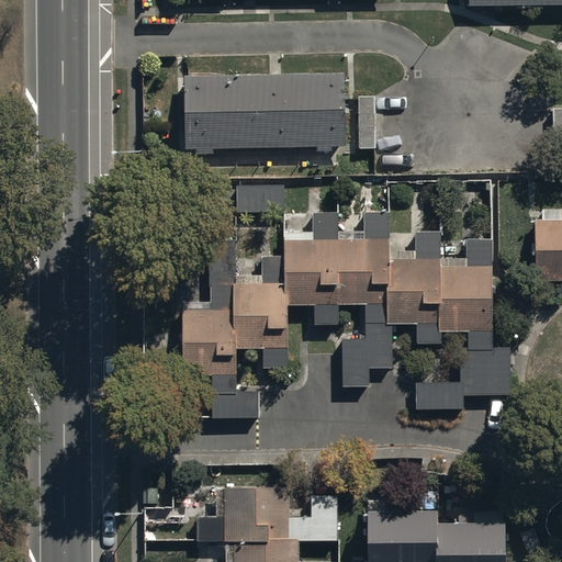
[(346,75),(183,77),(184,149),(194,149),(195,156),(214,155),(214,150),(317,148),(317,153),(332,153),(332,147),(347,147),(346,75)]
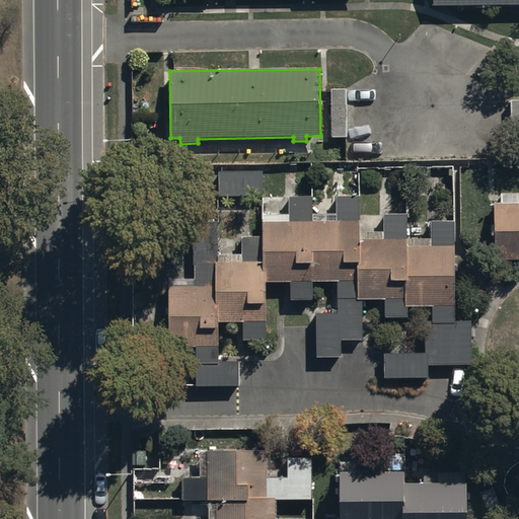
[(349,90),(331,90),(330,137),(348,137),(349,90)]
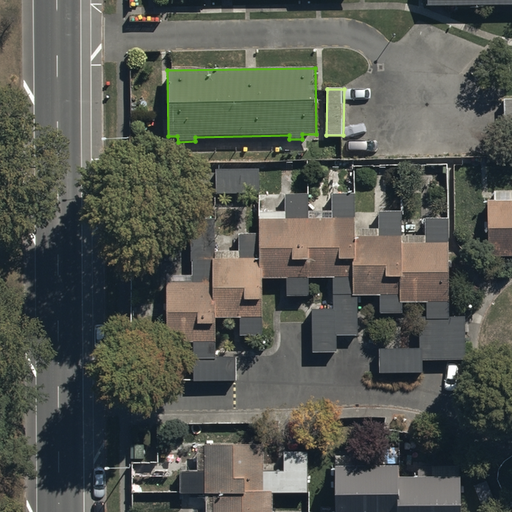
[(511,98),(503,99),(502,135),(511,135),(511,98)]
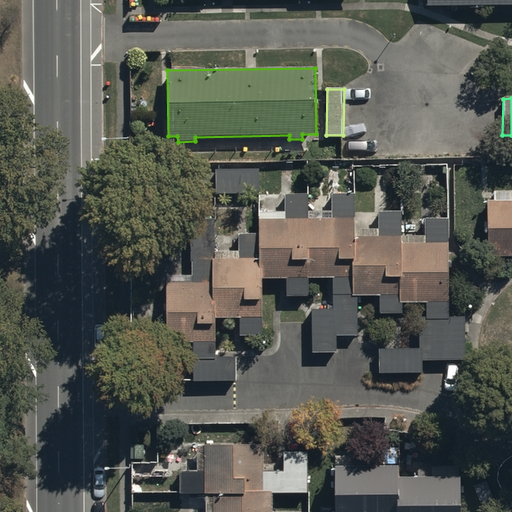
[(260,164),(216,165),(216,194),(261,194),(260,164)]
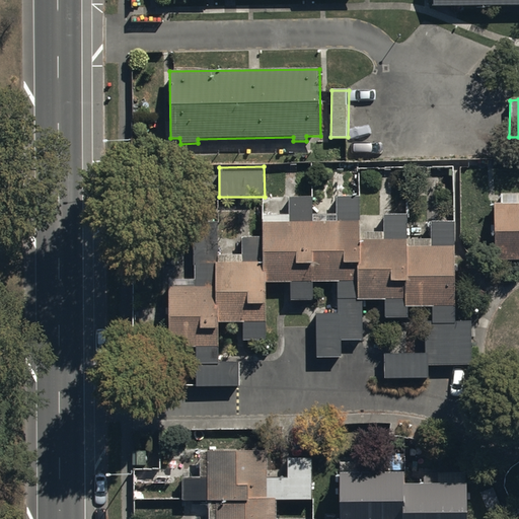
[(518,194),(502,194),(502,203),(494,203),(494,260),(518,260),(518,194)]
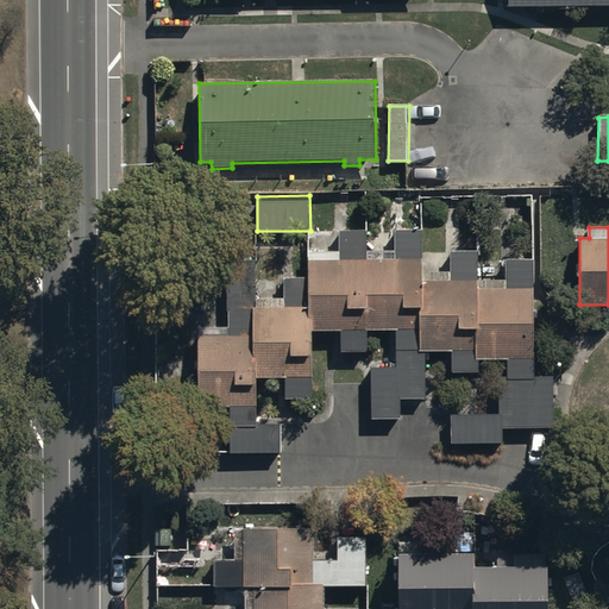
[(451,272),(421,272),(421,231),(396,231),(395,252),(365,252),(366,230),(339,230),(338,252),(308,251),(307,278),(307,283),(287,283),(287,306),(252,305),(253,262),(228,262),(227,327),(200,326),(199,406),(231,407),(230,453),(282,454),(282,425),(257,424),(258,377),(284,378),(284,399),(311,400),(312,331),(340,332),(340,352),(366,353),(368,331),(397,332),(396,369),(372,369),(371,419),(399,420),(400,400),(422,401),(424,352),(451,353),(451,372),(476,374),(477,360),(510,360),(510,380),(502,380),(501,413),(453,413),(453,443),(504,444),(504,428),(551,428),(552,376),(532,376),(534,259),(507,259),(507,281),(479,281),(479,251),(451,252),(451,272)]
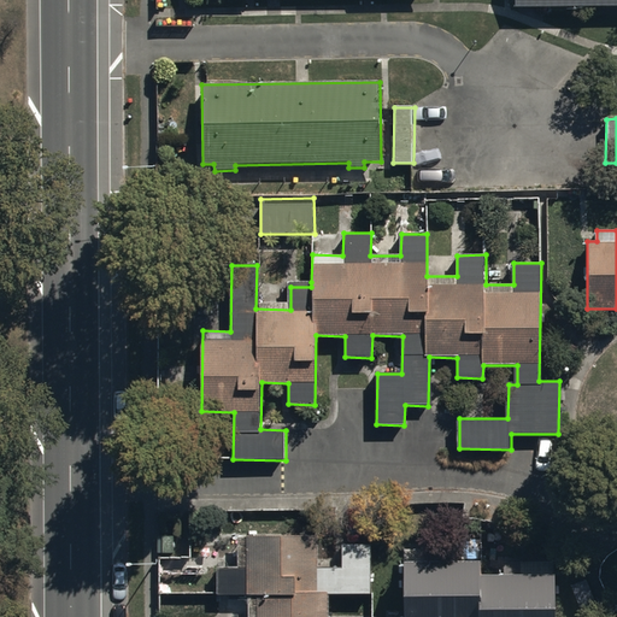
[(327,616),(328,593),(372,592),(371,546),(340,546),(340,569),(318,570),(317,536),(238,538),(238,566),(216,566),(216,595),(248,594),(248,616),(327,616)]
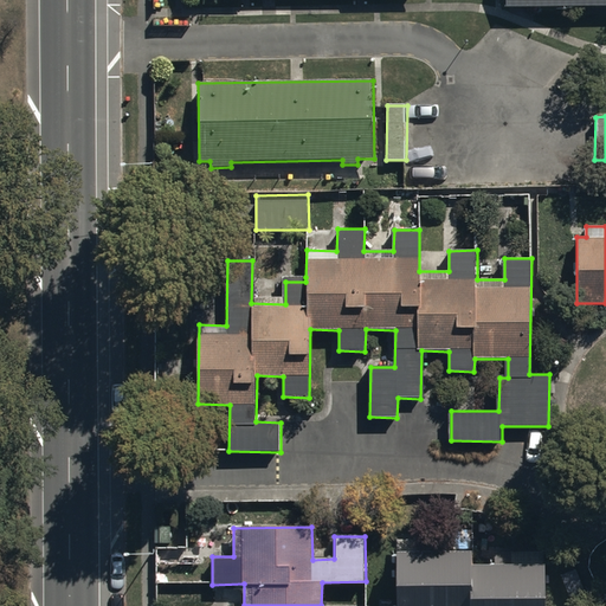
[(543,605),(543,553),(492,553),(494,563),(474,563),(474,549),(444,550),(444,535),(398,536),(398,605),(543,605)]
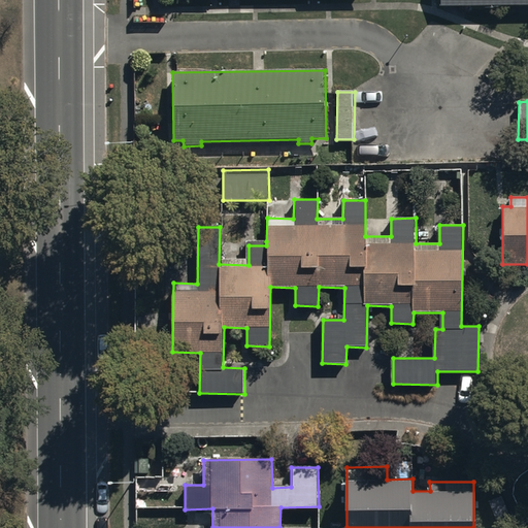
All buildings are outlined.
